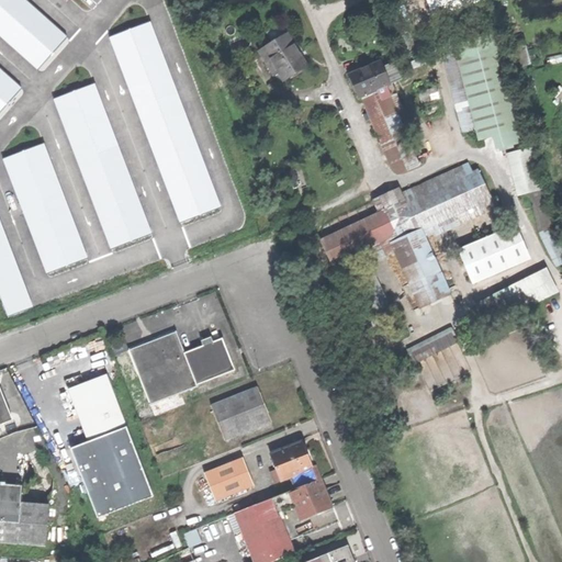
[(49,0),(45,0),(0,51),(0,97),(70,19),(59,8),(49,0)]
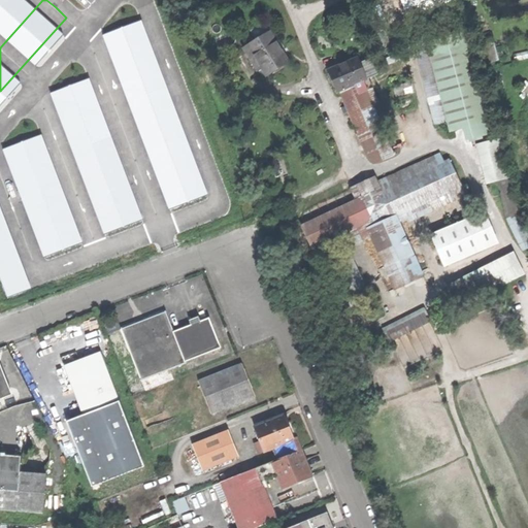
[(0,0),(0,17),(14,0),(0,0)]
